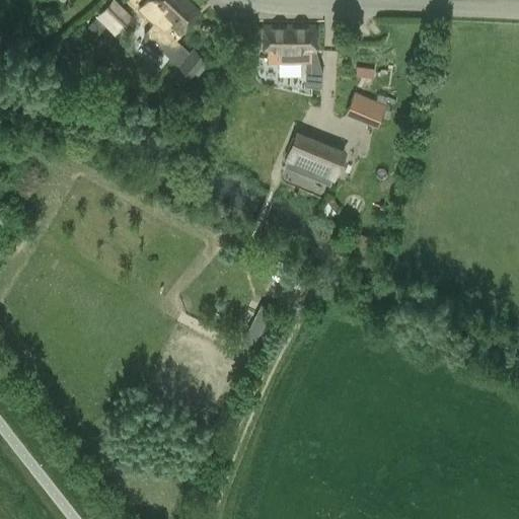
[(115,34),(132,16),(115,0),(110,0),(95,16),(115,34)]
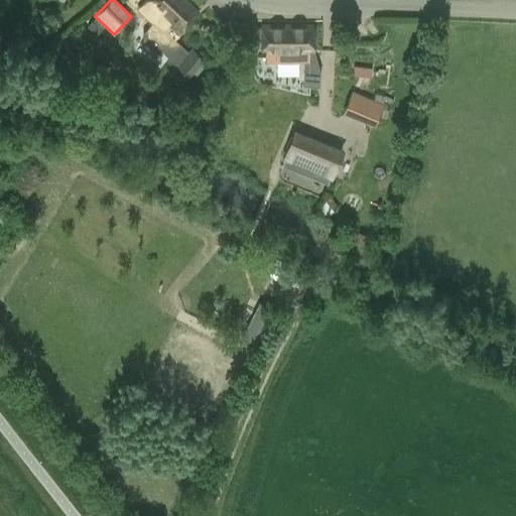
[(172,39),(199,12),(184,0),(146,0),(138,8),(153,21),(142,34),(142,40),(155,51),(161,51),(172,39)]
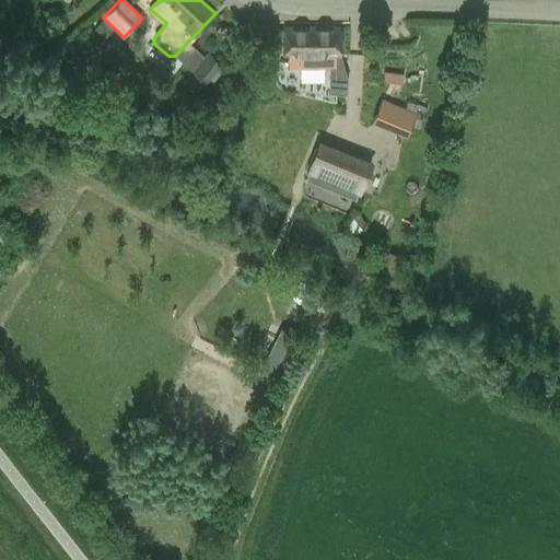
[(103,36),(112,27),(104,20),(95,28),(103,36)]
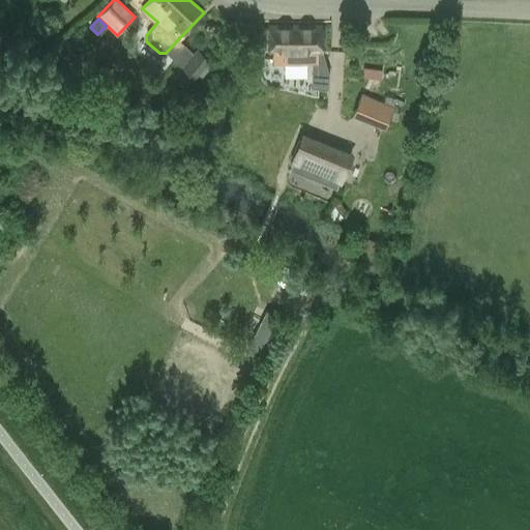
[(274,50),(274,65),(318,65),(318,50),(322,50),(322,26),(267,26),(268,51),(274,50)]
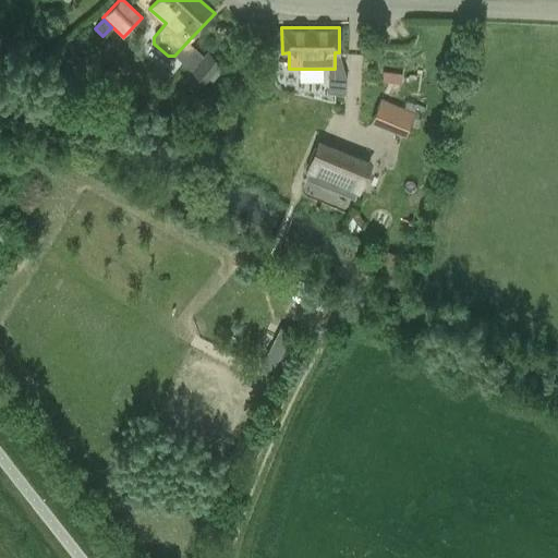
[(211,51),(195,71),(206,81),(223,62),(211,51)]
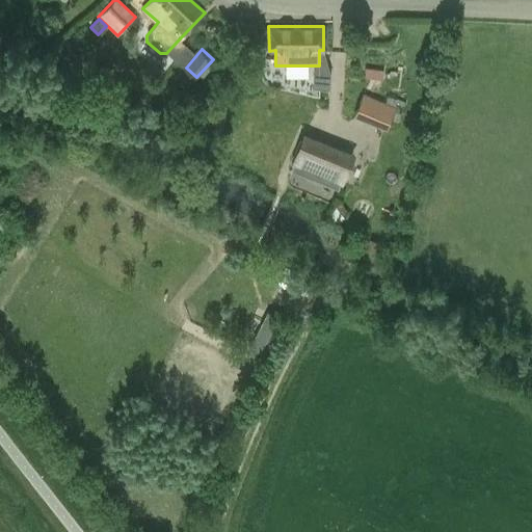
[(362,96),(352,117),(387,132),(395,109),(362,96)]
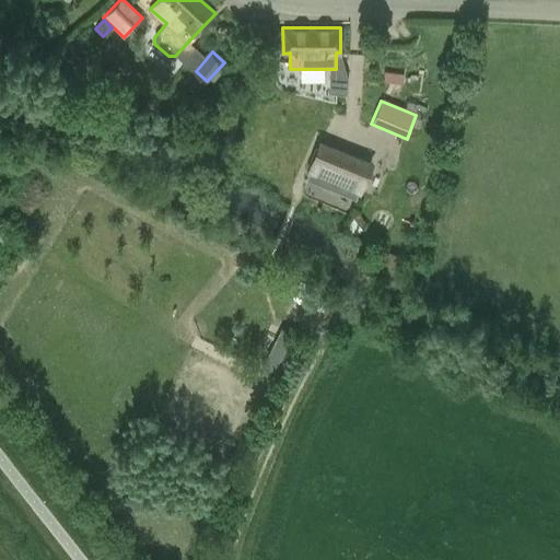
[(354,200),(371,163),(319,141),(303,178),(354,200)]
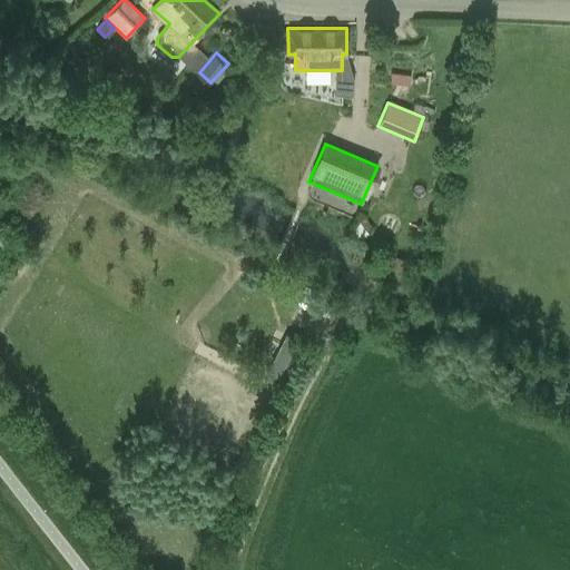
[(277,354),(296,364),(305,347),(286,336),(277,354)]
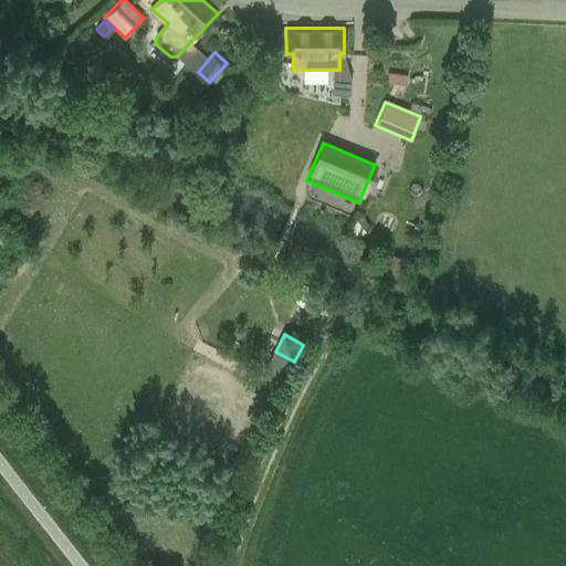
All buildings are outlined.
